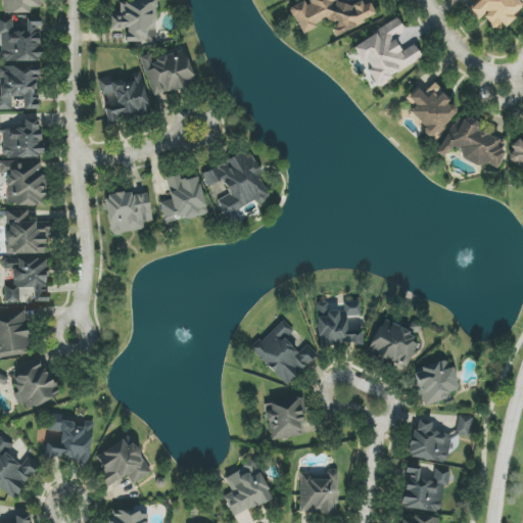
[(5,0),(5,13),(30,13),(30,7),(43,7),(42,0),(5,0)]
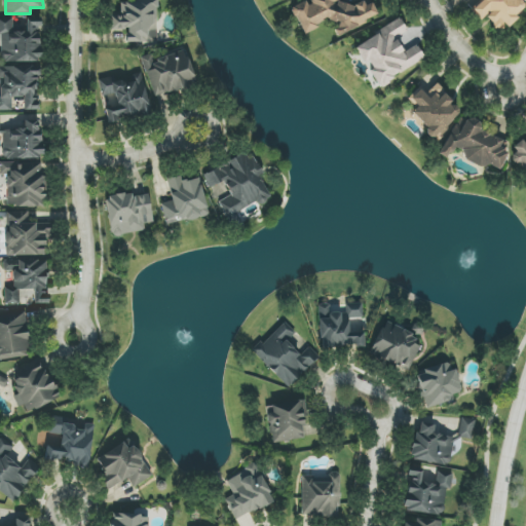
[(127,42),(157,42),(156,0),(120,0),(120,13),(111,13),(111,29),(127,30),(127,42)]
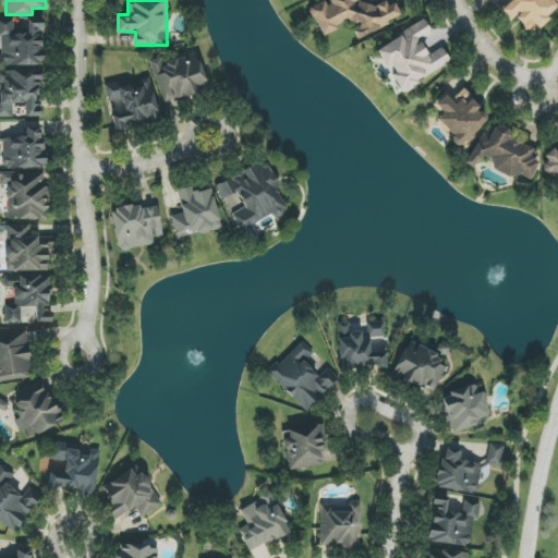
[(400,16),(395,3),(387,5),(384,0),(380,0),(364,9),(359,0),(324,0),(308,8),(323,37),(338,29),(336,25),(350,19),(355,29),(354,29),(359,37),(400,16)]
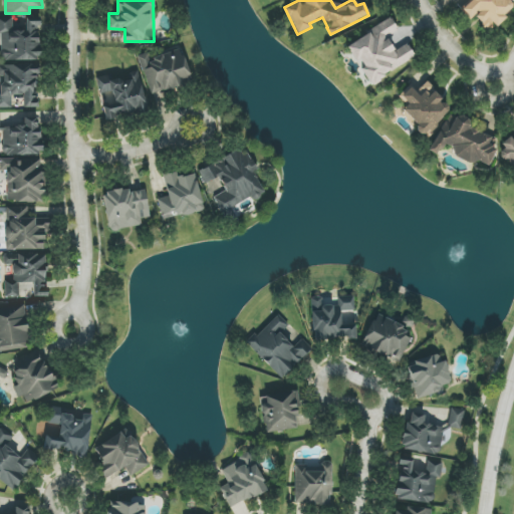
[(469,0),(461,8),(470,19),(475,15),(489,31),(505,17),(503,14),(512,7),(505,0),(469,0)]
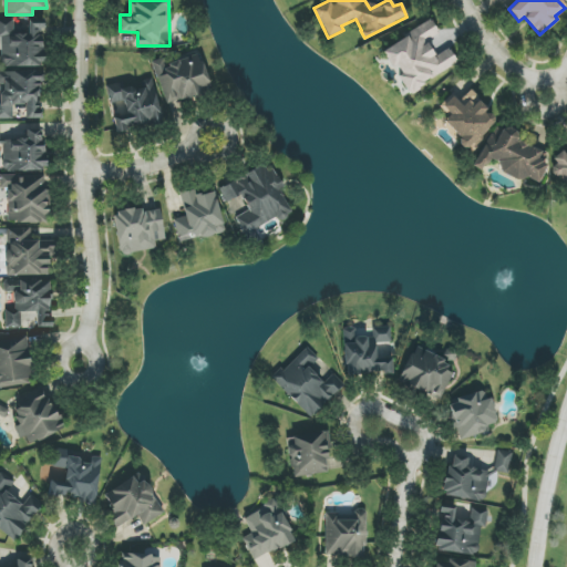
[(1,66),(43,66),(43,23),(29,23),(29,34),(13,34),(13,20),(0,20),(0,35),(1,37),(1,66)]
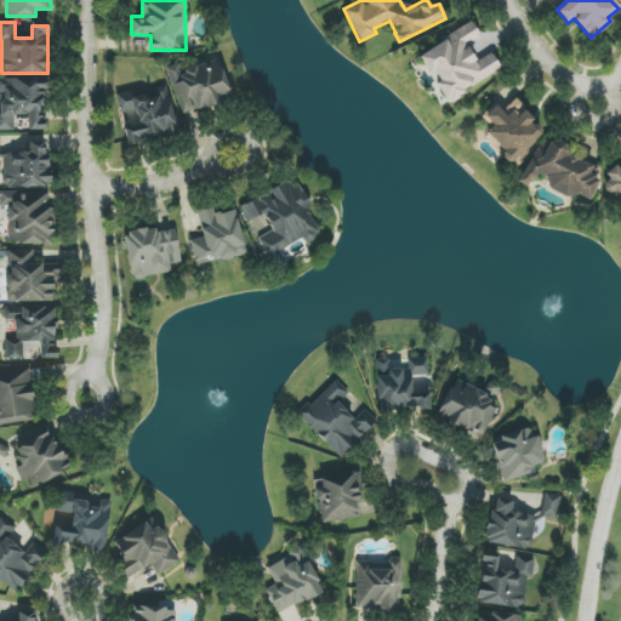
[(419,52),(444,101),(502,70),(493,52),(476,61),(467,45),(482,38),(474,23),(419,52)]
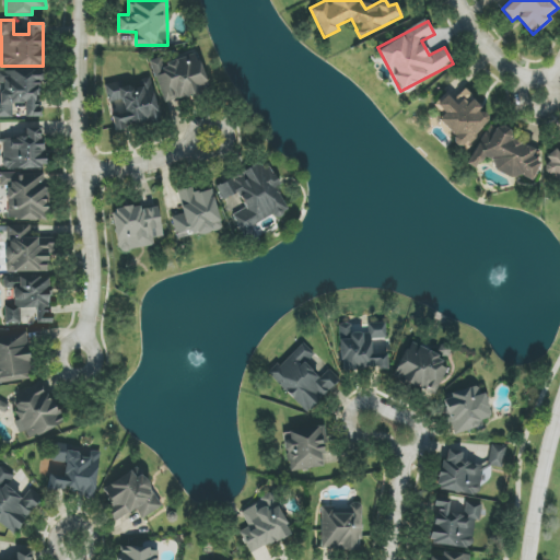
[(150,61),(166,105),(210,89),(196,53),(164,65),(161,57),(150,61)]
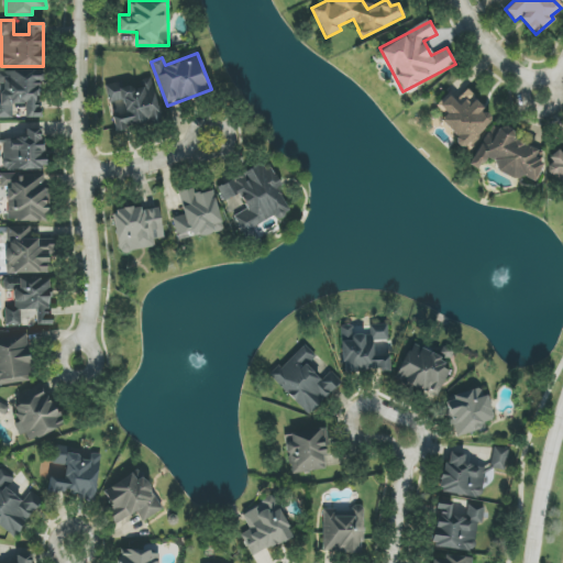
[(43,118),(41,69),(0,70),(0,81),(1,83),(2,102),(0,101),(0,118),(13,118),(12,105),(25,105),(26,118),(43,118)]
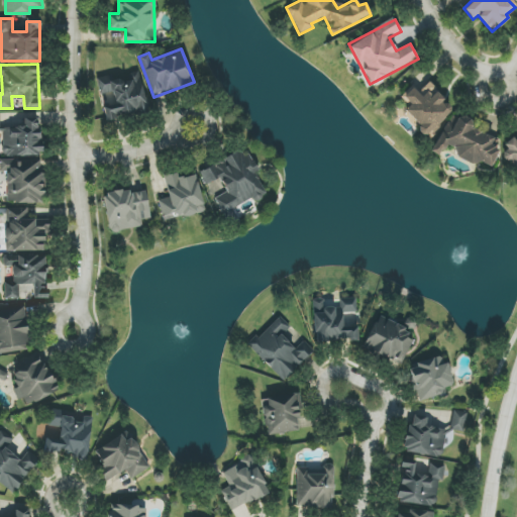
[(147,113),(141,74),(98,80),(100,95),(113,93),(115,106),(104,108),(106,119),(147,113)]
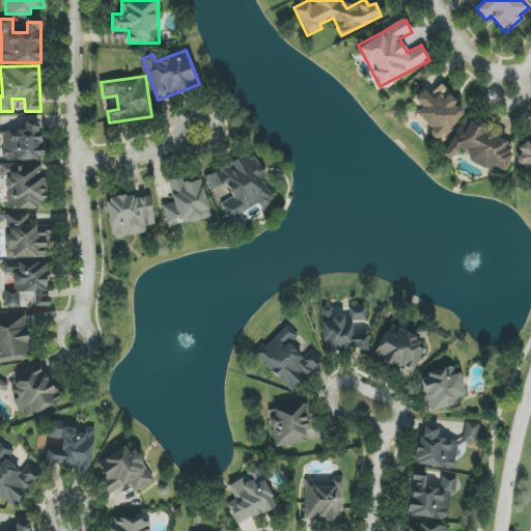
[(412,100),(421,109),(415,115),(441,142),(451,132),(448,130),(466,112),(440,85),(430,93),(424,87),(412,100)]
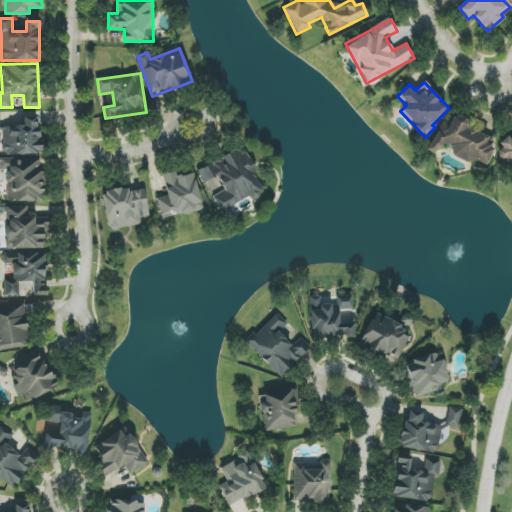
[(427,150),(436,155),(441,145),(485,169),(496,148),(491,146),(494,139),(468,125),(471,120),(459,113),(456,119),(447,114),(427,150)]
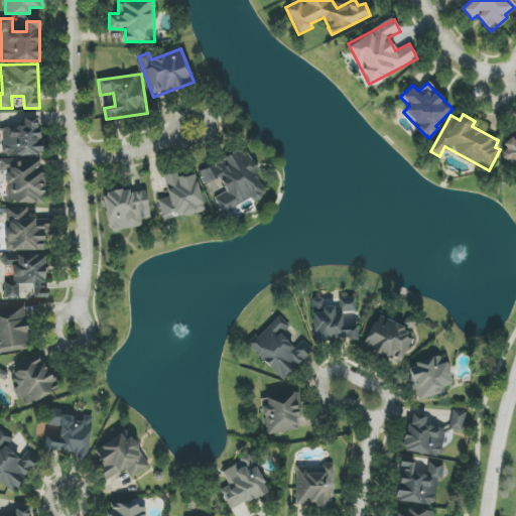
[(41,155),(40,117),(23,118),(24,127),(3,127),(3,156),(41,155)]
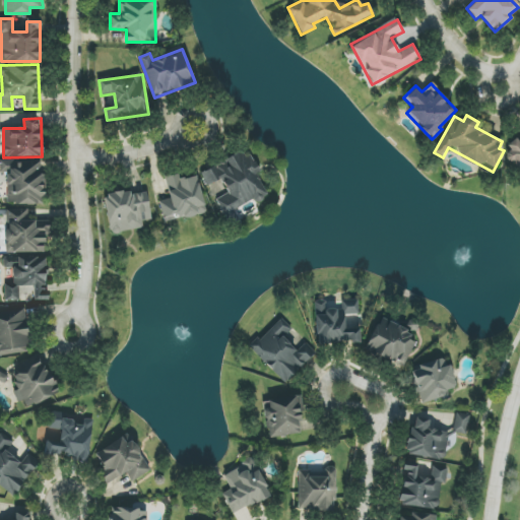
[(519,139),(519,141),(516,138),(503,148),(519,170),(519,139)]
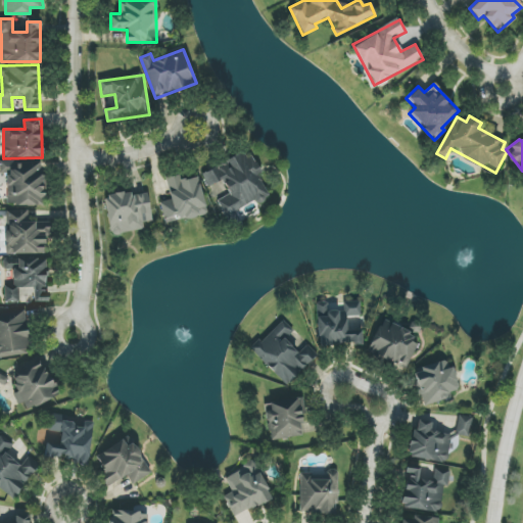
[(218,200),(232,227),(241,222),(236,214),(273,193),(249,149),(203,175),(210,186),(222,180),(230,194),(218,200)]
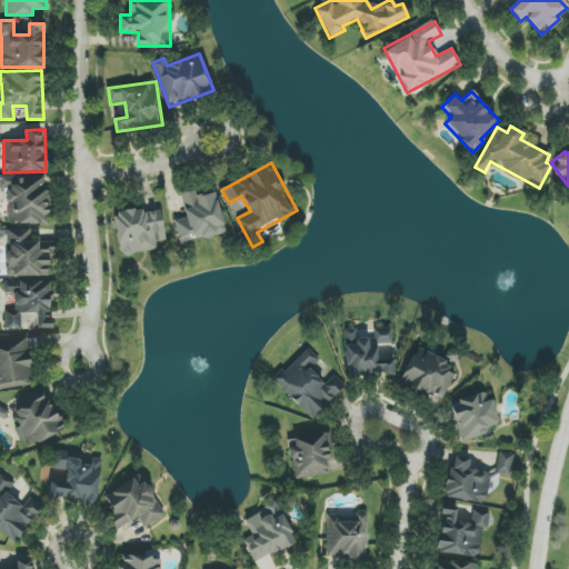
[(8,223),(46,225),(47,177),(0,176),(0,182),(0,189),(8,189),(8,223)]
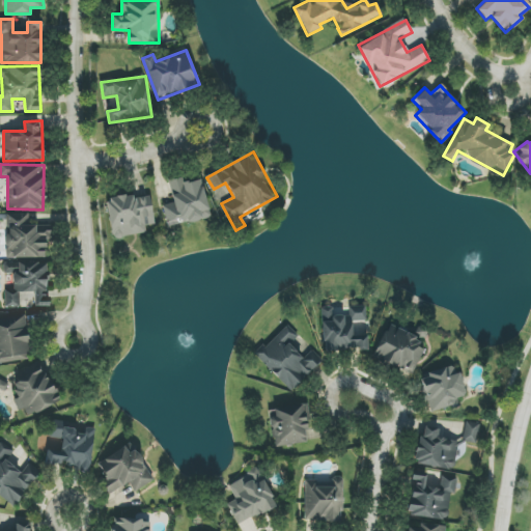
[(202,179),(186,183),(185,176),(168,180),(173,203),(163,205),(167,226),(210,217),(202,179)]
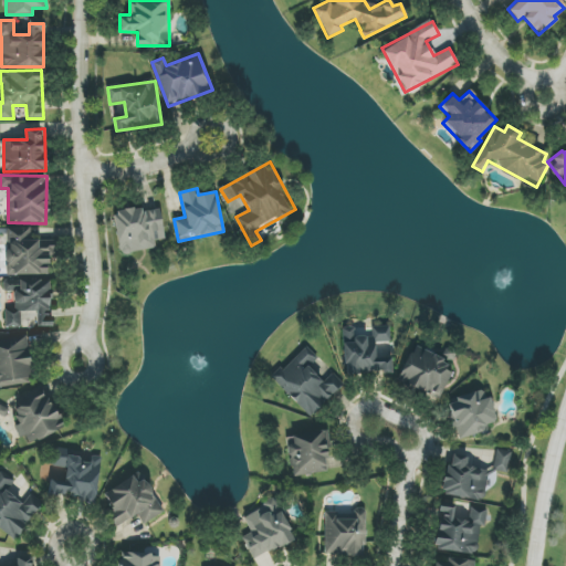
[(113,213),(119,254),(156,249),(155,241),(165,240),(160,207),(113,213)]
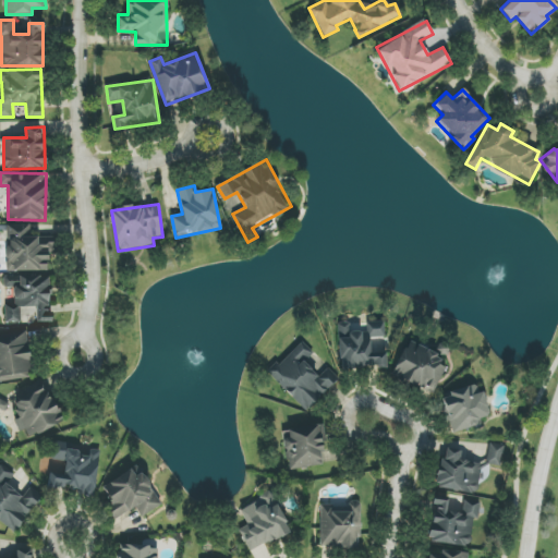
[(7,271),(48,270),(48,253),(55,253),(55,235),(29,237),(29,225),(7,226),(7,271)]
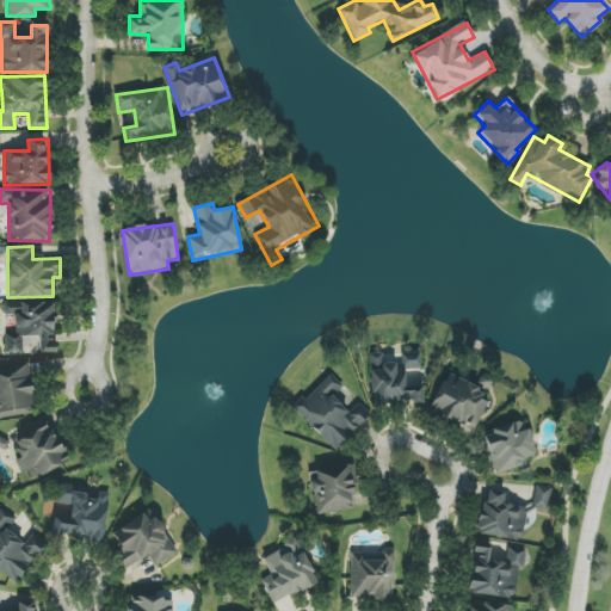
[(53,302),(4,303),(4,315),(14,315),(16,335),(5,337),(5,353),(23,353),(23,337),(39,337),(39,353),(54,352),(53,302)]
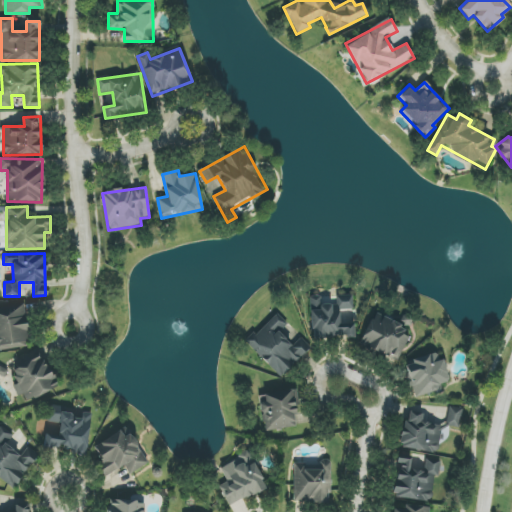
[(312,339),(354,337),(354,319),(340,320),(340,309),(354,309),(354,295),(337,295),(338,304),(321,305),(320,296),(310,296),(312,339)]
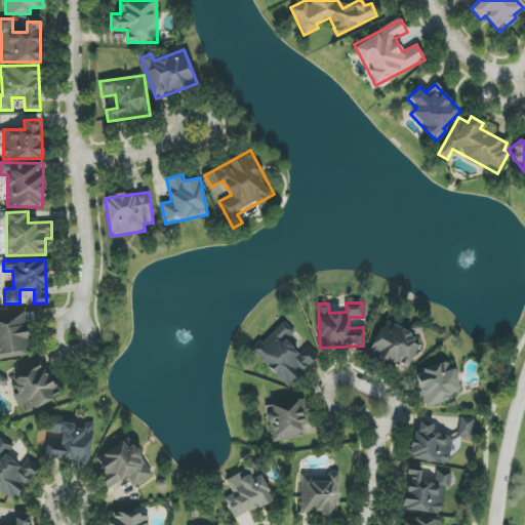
[(0,358),(33,354),(27,310),(0,313),(0,358)]
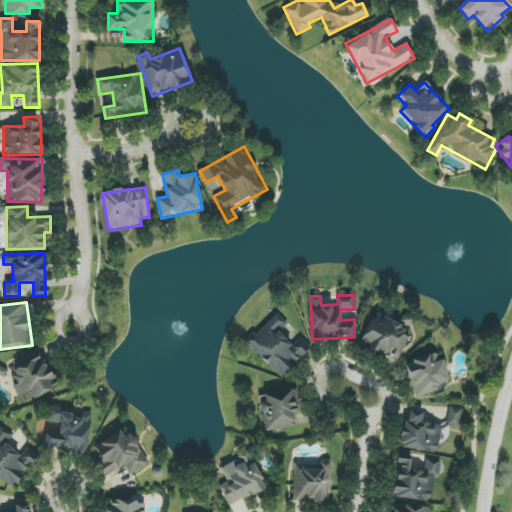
[(246,344),(282,377),(310,346),(274,313),(246,344)]
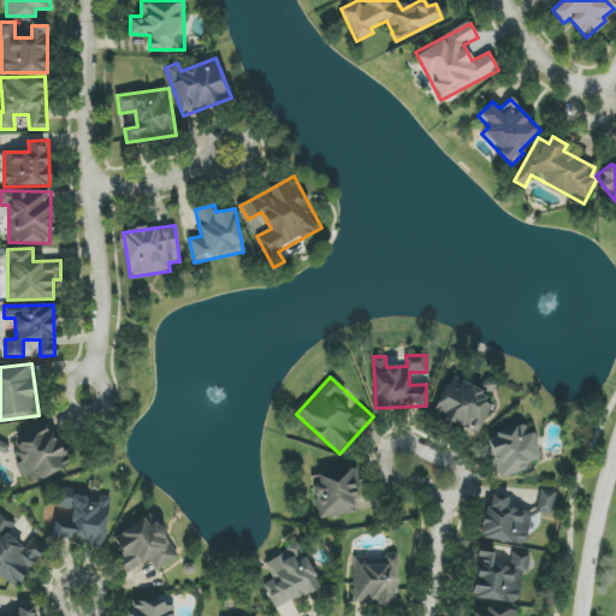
[(432,414),(479,434),(492,407),(483,402),(486,395),(449,378),(432,414)]
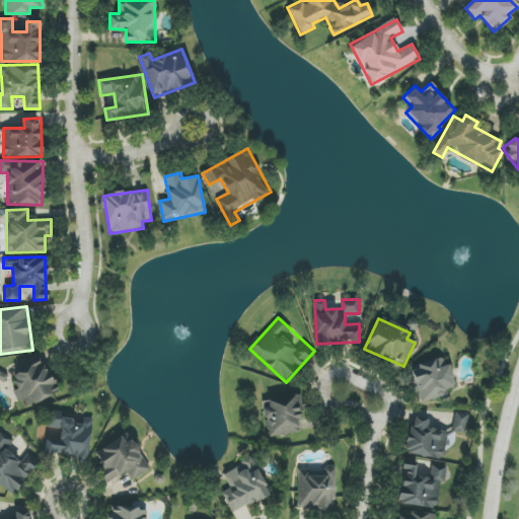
[(10,368),(20,388),(15,390),(24,409),(58,391),(39,354),(10,368)]
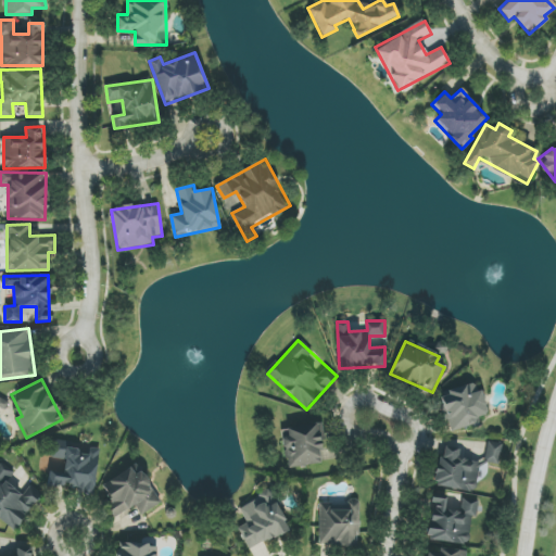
[(440,393),(451,433),(478,426),(477,417),(489,415),(482,390),(477,392),(475,384),(440,393)]
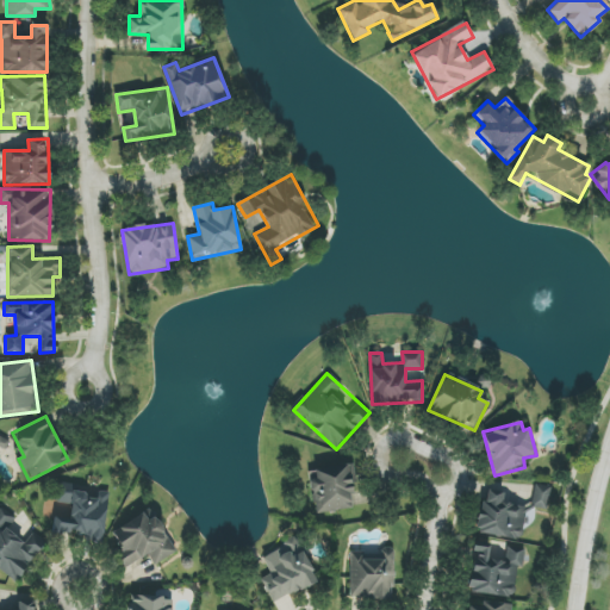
[(307,472),(316,515),(355,508),(347,465),(307,472)]
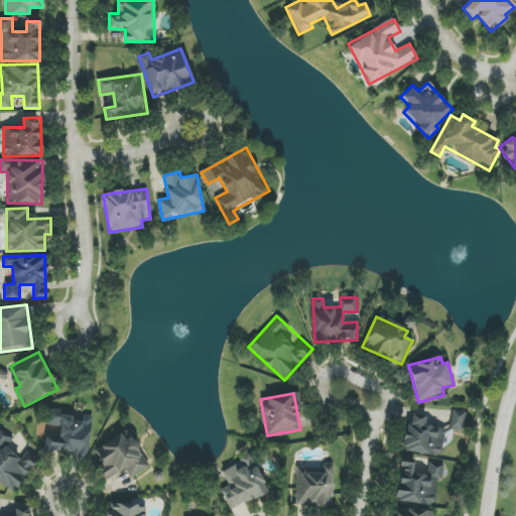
[(467,412),(454,409),(448,428),(463,431),(467,412)]
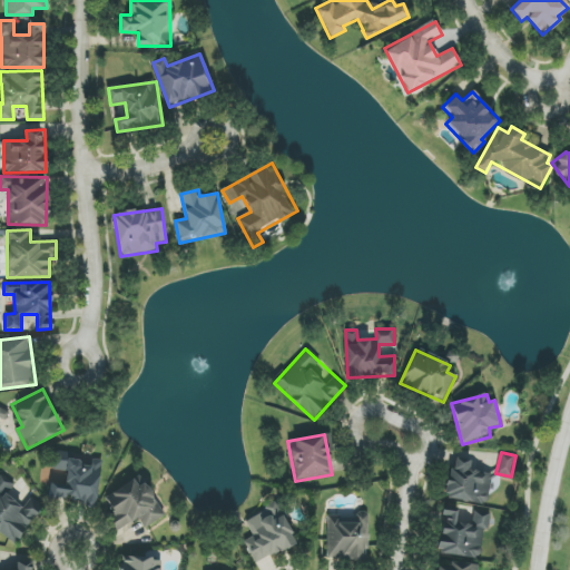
[(98,504),(101,462),(53,458),(53,470),(66,471),(65,484),(51,483),(49,500),(98,504)]
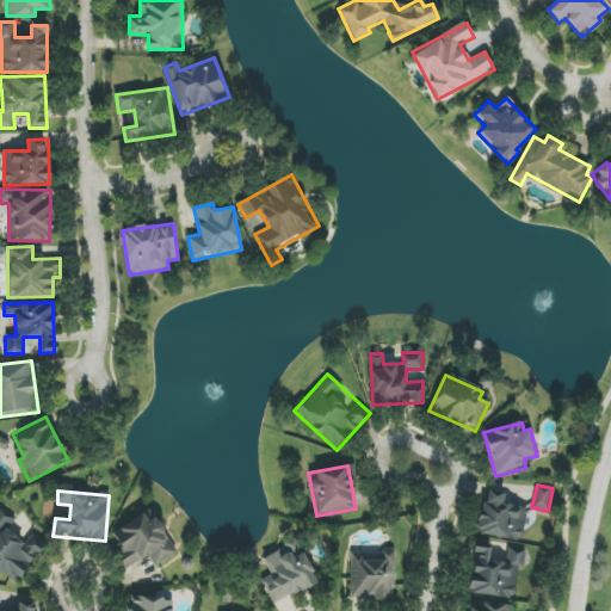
[(477,534),(523,542),(529,508),(510,505),(511,495),(485,491),(477,534)]
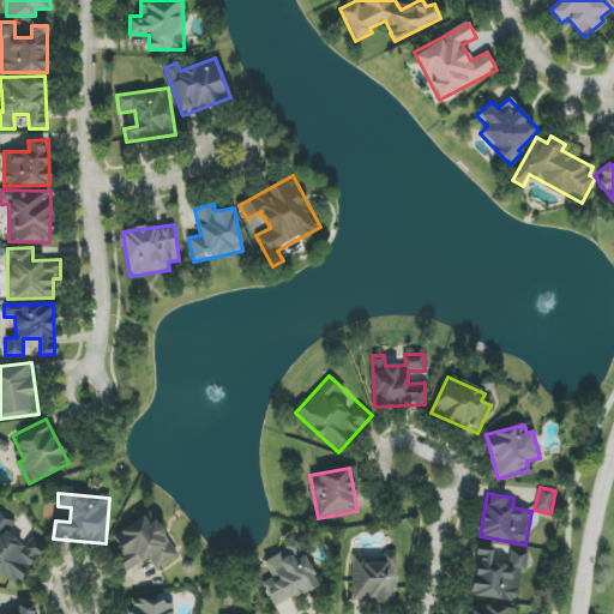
[(0,573),(17,585),(47,545),(34,535),(26,543),(10,531),(14,525),(0,513),(0,573)]
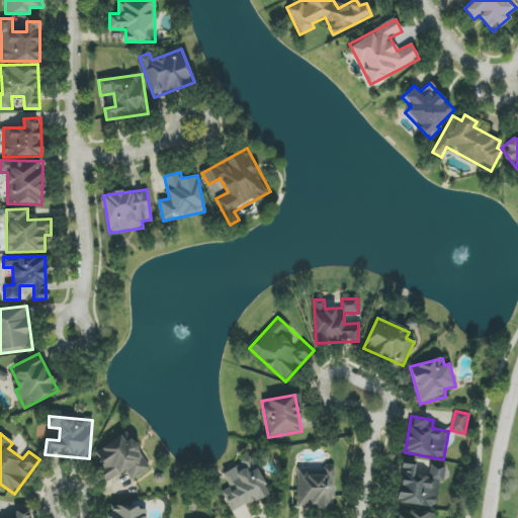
[(150,469),(132,438),(125,442),(122,436),(93,453),(108,481),(126,471),(131,480),(150,469)]
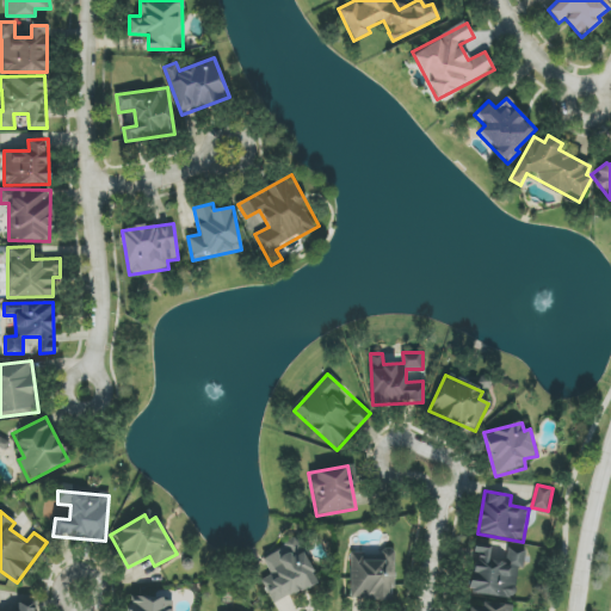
[(275,604),(319,582),(298,539),(261,557),(270,575),(263,579),(275,604)]
